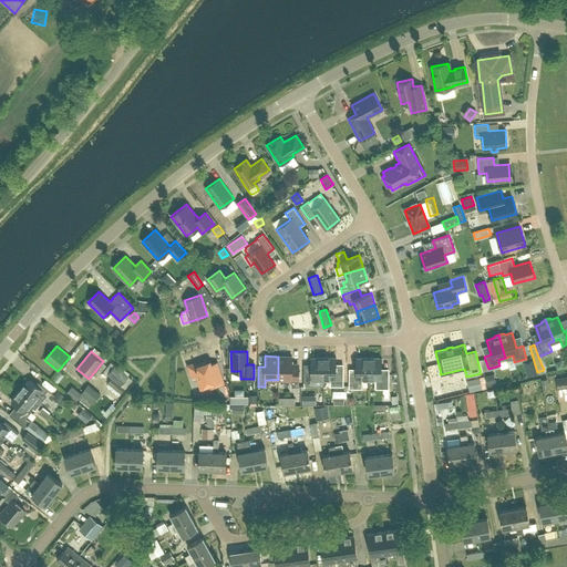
[(278,357),(278,380),(291,380),(291,387),(299,387),(299,371),(292,371),(292,357),(278,357)]
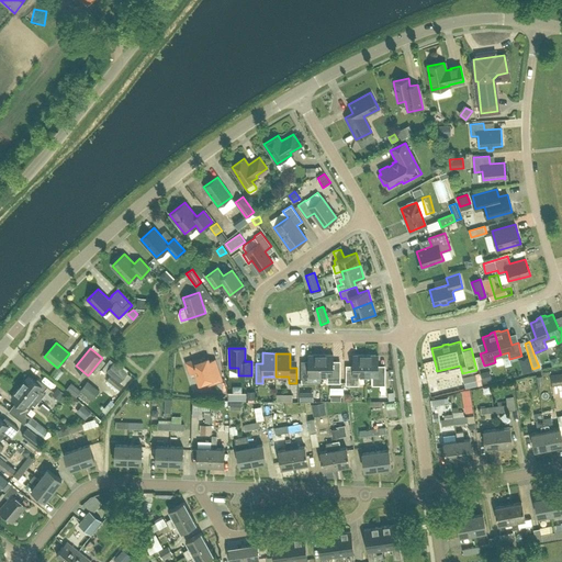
[(321,375),(321,355),(308,355),(308,369),(301,369),(301,382),(314,382),(314,375),(321,375)]
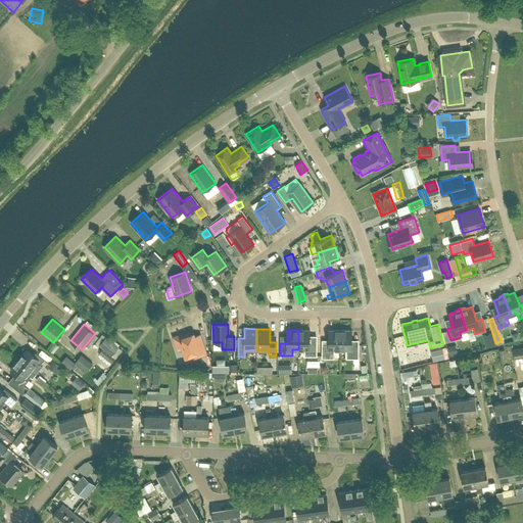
[(298,330),(298,349),(304,349),(304,355),(317,355),(317,343),(310,343),(310,330),(298,330)]
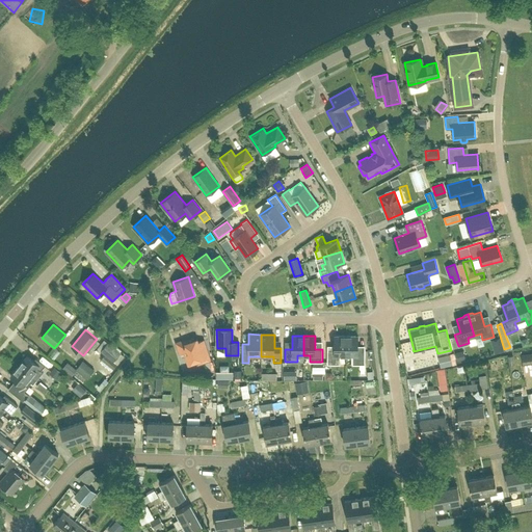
[(346,355),(346,336),(335,336),(335,350),(327,349),(327,365),(340,365),(340,355),(346,355)]
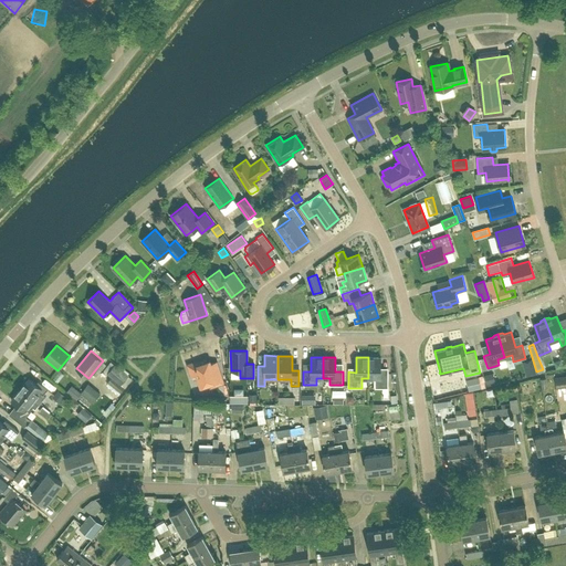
[(368,357),(368,378),(375,378),(375,388),(388,388),(388,373),(380,373),(380,357),(368,357)]
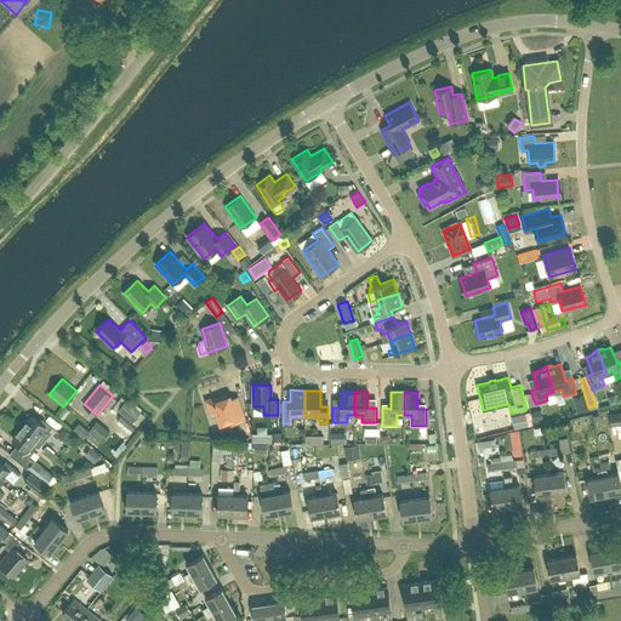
[(228,400),(226,394),(206,400),(210,412),(216,410),(221,425),(229,421),(231,425),(245,420),(238,397),(228,400)]
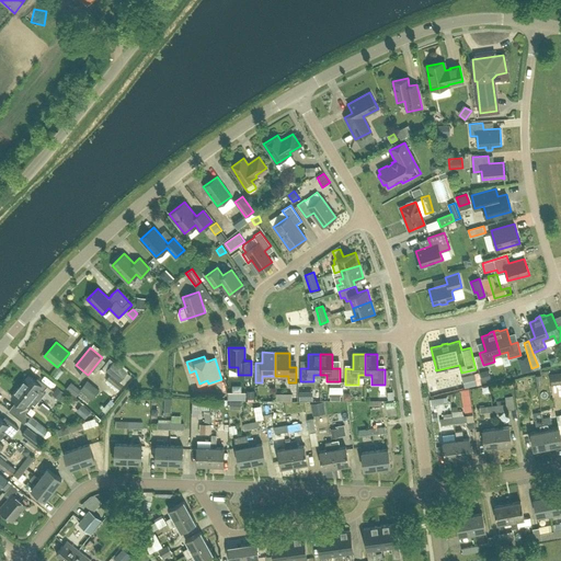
[(121,381),(128,371),(114,361),(106,370),(121,381)]
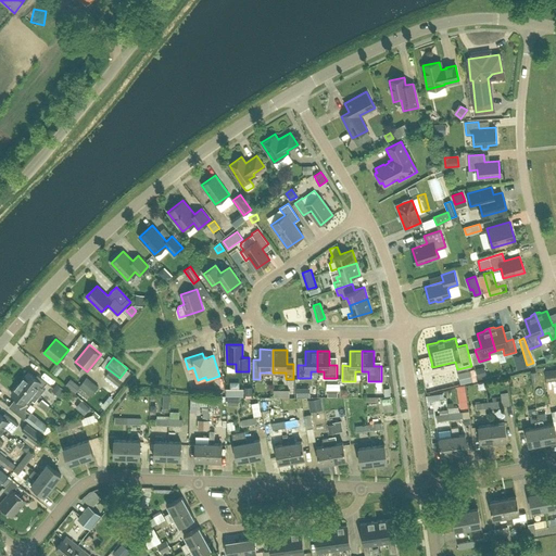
[(526,366),(523,359),(515,362),(517,368),(526,366)]
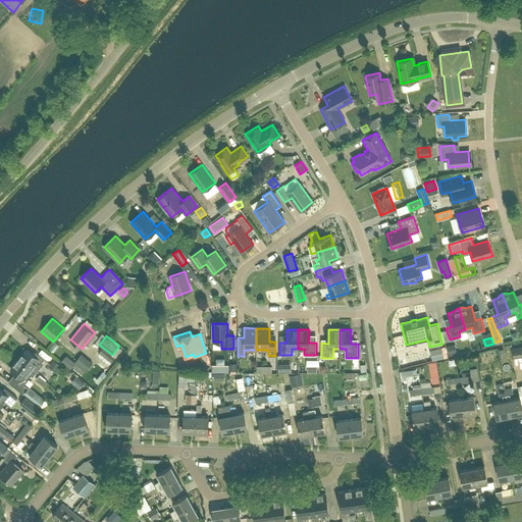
[(52,344),(56,350),(63,347),(60,340),(52,344)]
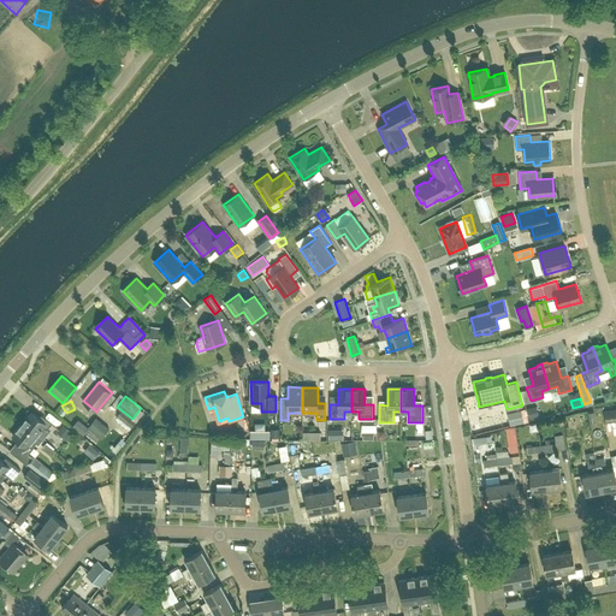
[(615,408),(604,410),(605,422),(615,420),(615,408)]
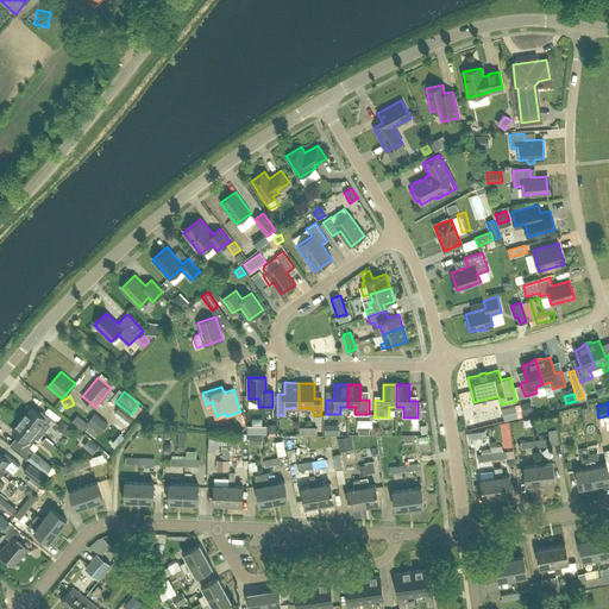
[(503,407),(507,420),(520,416),(518,405),(503,407)]
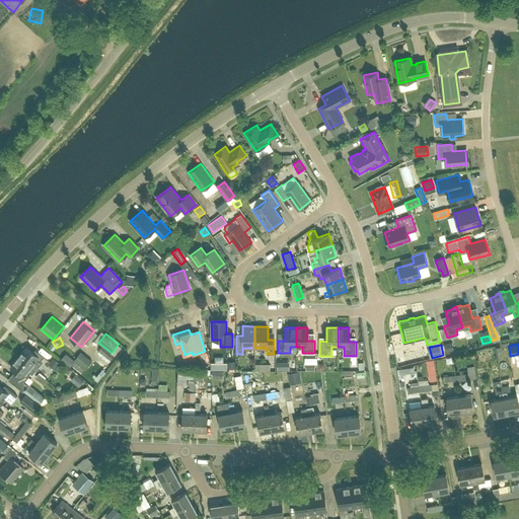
[(26,347),(18,357),(30,366),(35,371),(42,363),(40,362),(44,357),(34,350),(32,352),(26,347)]
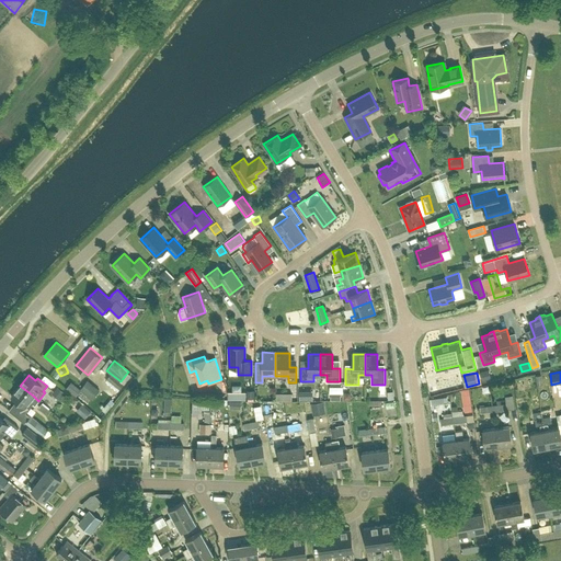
[(119,388),(122,384),(111,375),(107,378),(119,388)]
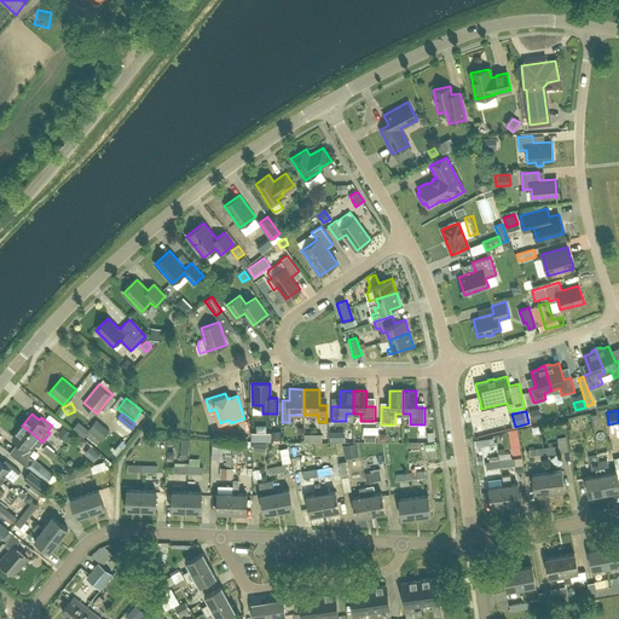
[(98,420),(90,429),(103,440),(110,429),(98,420)]
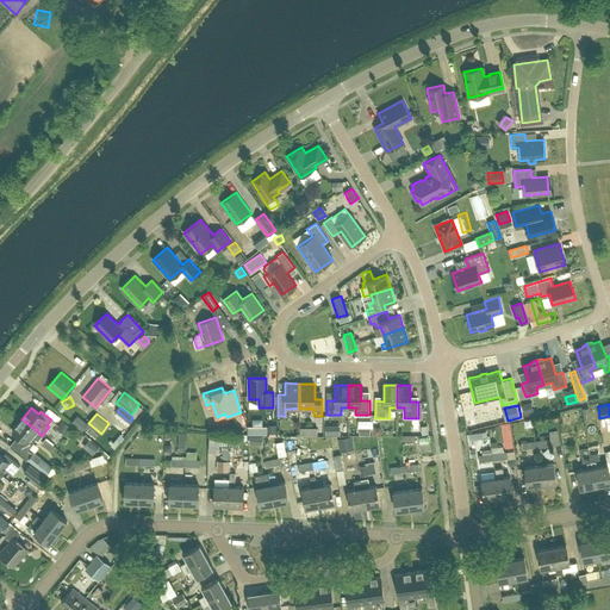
[(78,416),(73,421),(83,429),(87,423),(78,416)]
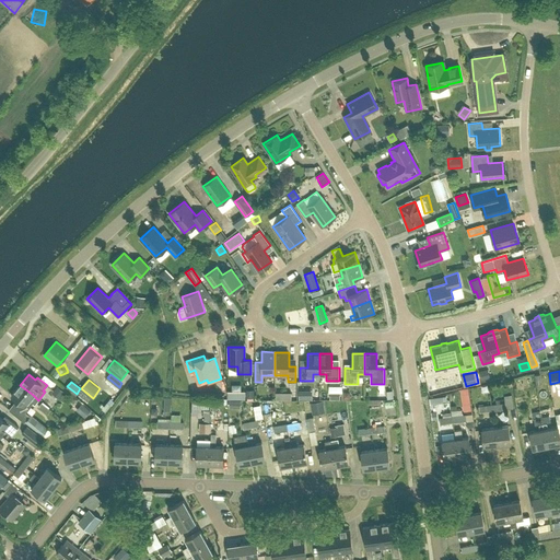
[(559,382),(550,384),(550,385),(551,395),(559,393),(559,382)]
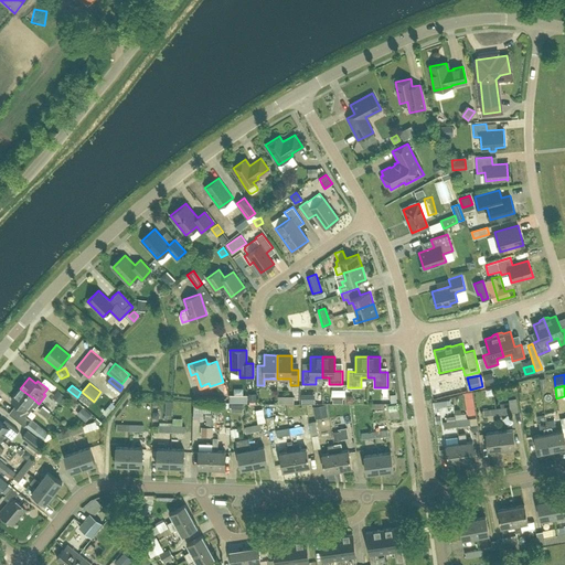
[(30,403),(33,398),(20,388),(11,400),(18,405),(16,407),(25,415),(33,406),(30,403)]
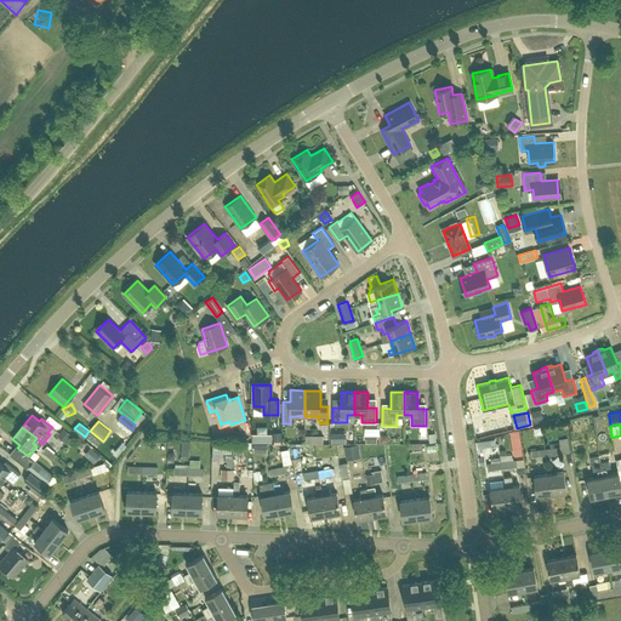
[(58,434),(67,440),(70,434),(63,429),(58,434)]
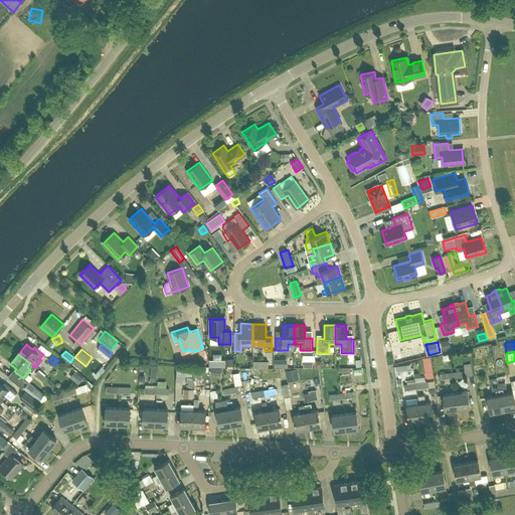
[(426,377),(433,376),(431,357),(423,358),(426,377)]
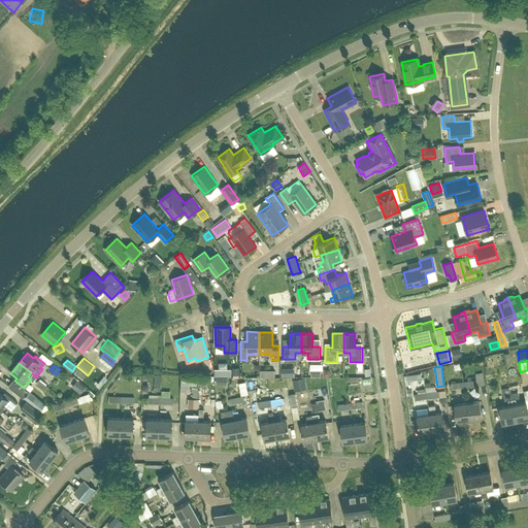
[(464,382),(464,388),(477,386),(484,385),(482,372),(475,373),(475,376),(467,377),(467,381),(464,382)]
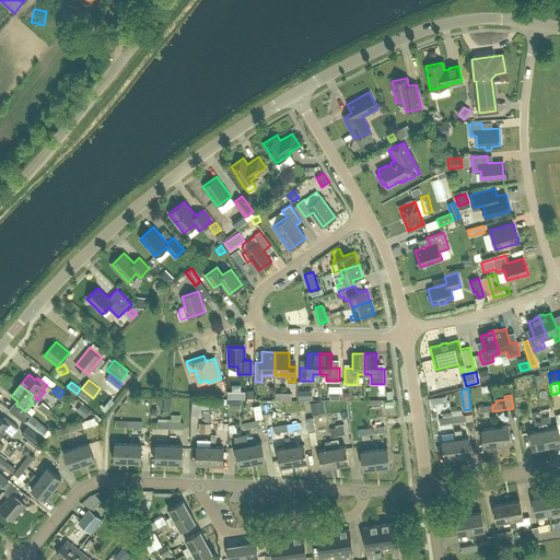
[(49,397),(44,401),(61,422),(69,416),(60,404),(58,406),(49,397)]
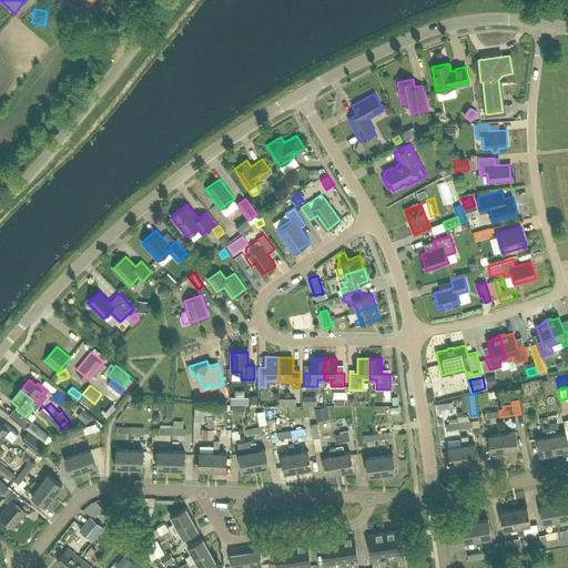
[(317,421),(330,418),(328,406),(315,408),(317,421)]
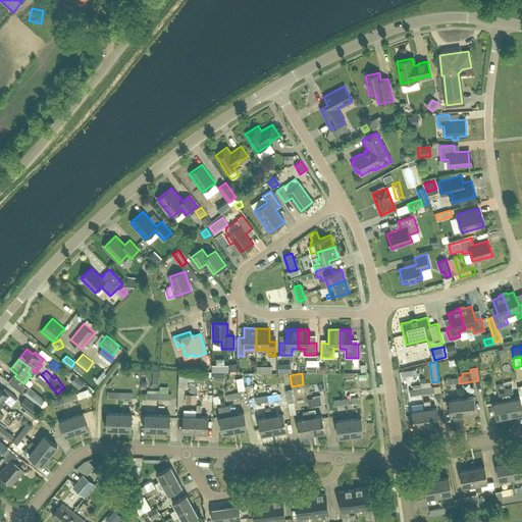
[(39,375),(36,378),(45,385),(48,382),(39,375)]
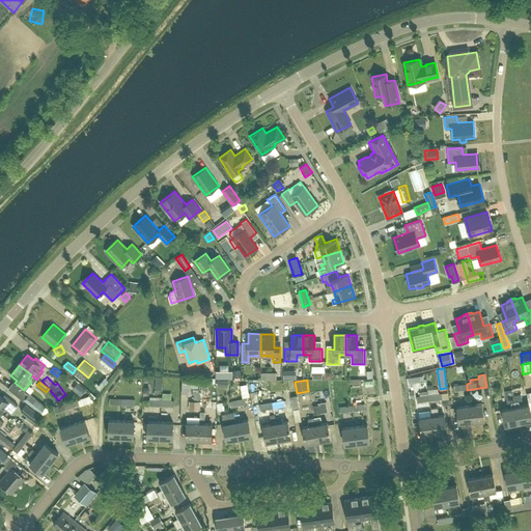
[(243,397),(250,396),(248,384),(241,385),(243,397)]
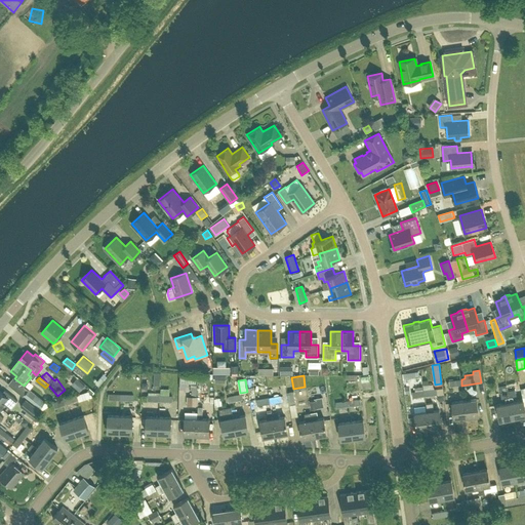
[(38,406),(43,399),(30,389),(25,395),(37,406),(38,406)]
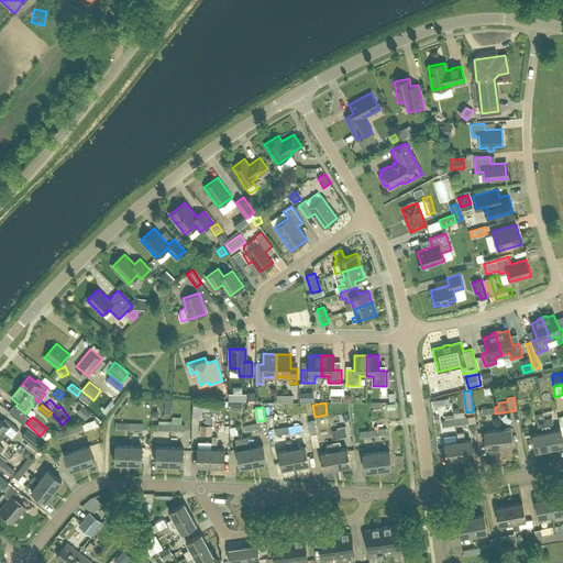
[(547,431),(550,449),(562,445),(562,439),(561,428),(551,430),(550,424),(554,423),(552,417),(544,419),(547,431)]
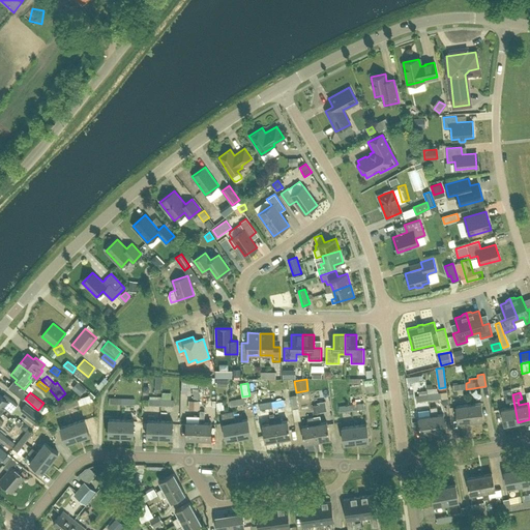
[(0,409),(1,410),(4,408),(10,413),(18,405),(4,394),(2,396),(0,394),(0,409)]
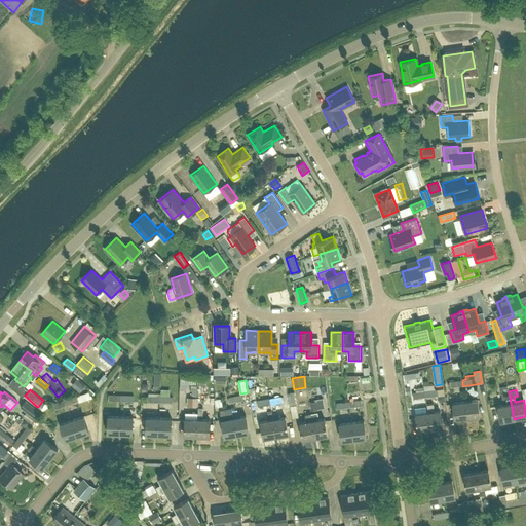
[(291,405),(297,404),(295,391),(289,392),(291,405)]
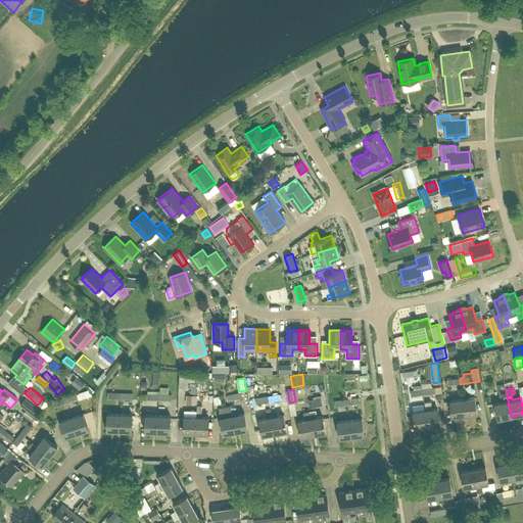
[(497,419),(511,417),(508,400),(506,389),(500,390),(498,390),(500,396),(503,396),(504,400),(494,402),(497,419)]
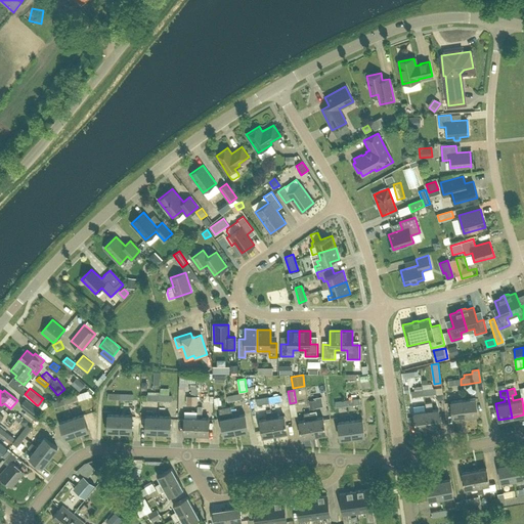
[(228,401),(243,398),(242,393),(227,395),(228,401)]
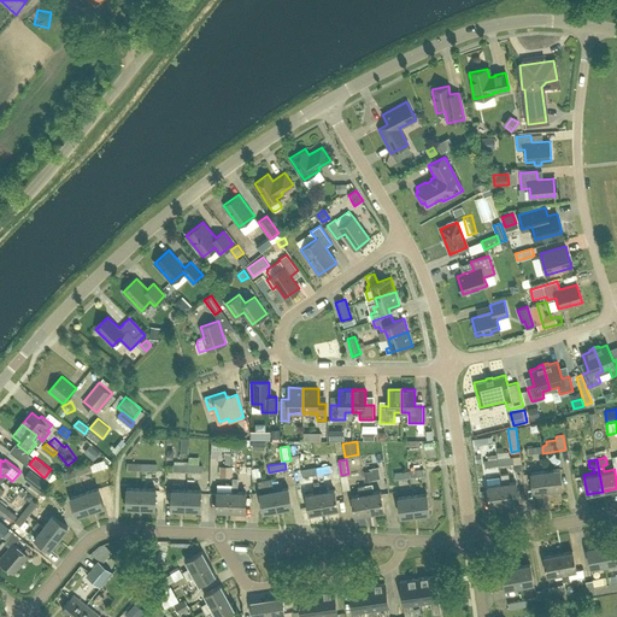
[(77,468),(78,476),(93,470),(90,464),(77,468)]
